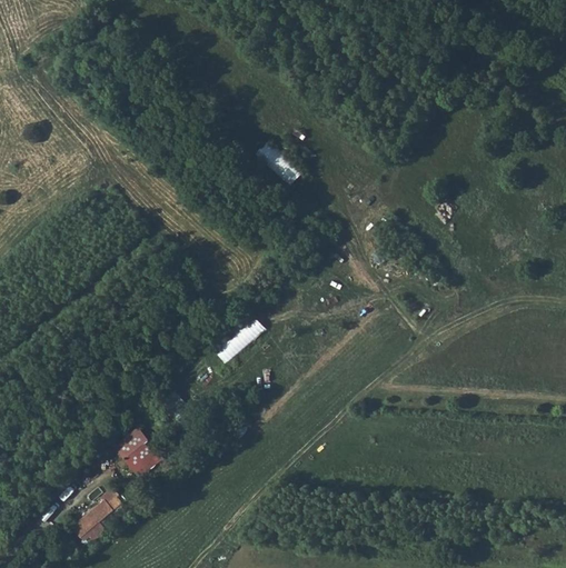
[(268,139),(254,153),(289,186),(303,171),(268,139)]
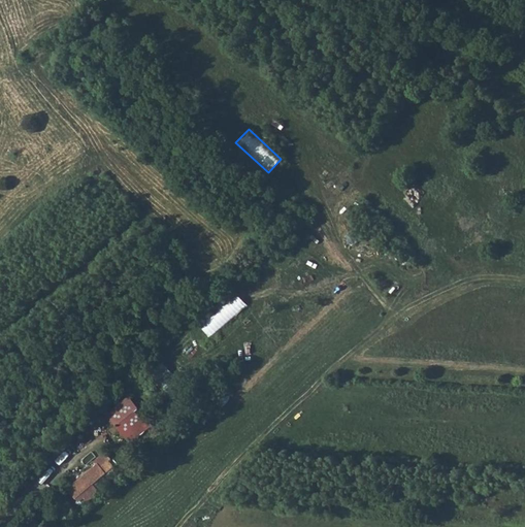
[(234,292),(197,323),(208,337),(247,305),(234,292)]
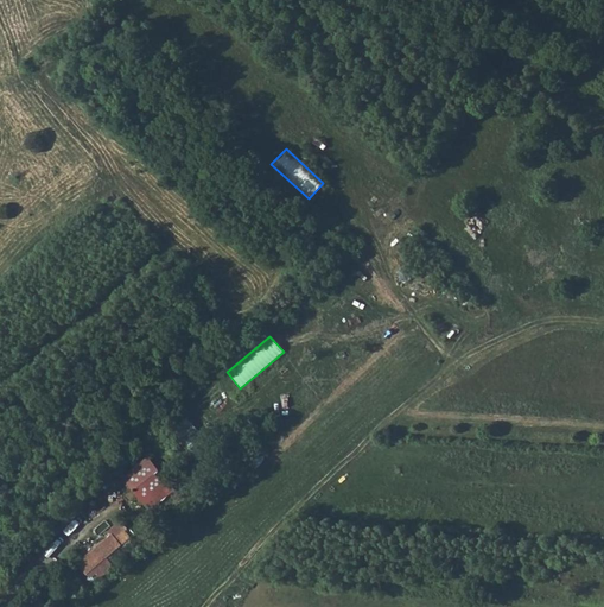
[(146,459),(120,480),(146,513),(173,492),(146,459)]
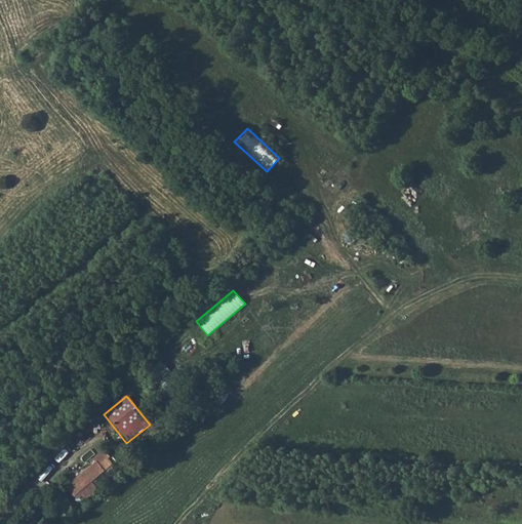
[(81,489),(87,495),(97,485),(93,480),(113,461),(109,456),(111,454),(104,447),(92,457),(95,460),(68,485),(76,494),(81,489)]
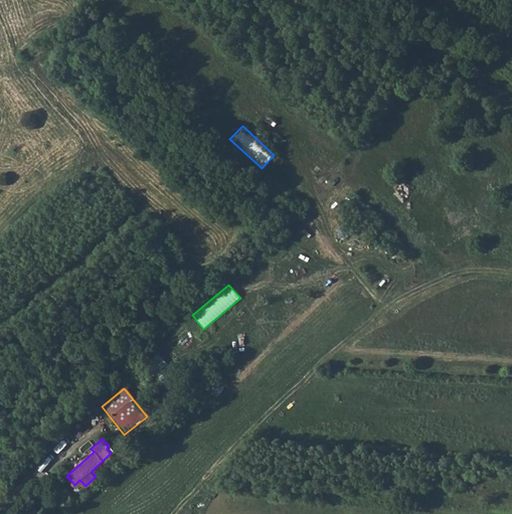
[(41,513),(30,504),(21,513),(41,513)]
